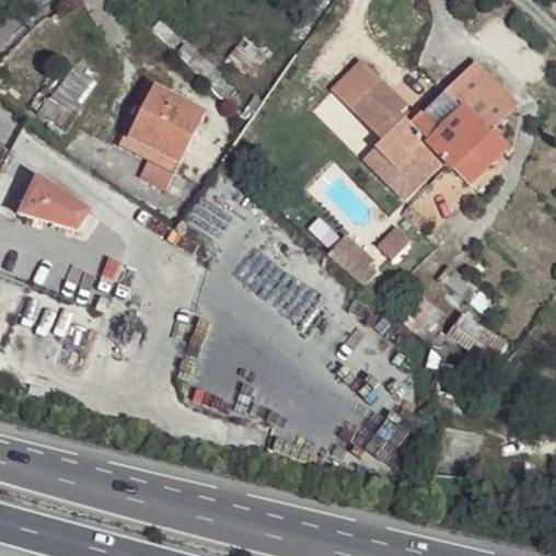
[(58,126),(91,79),(65,61),(32,108),(58,126)]
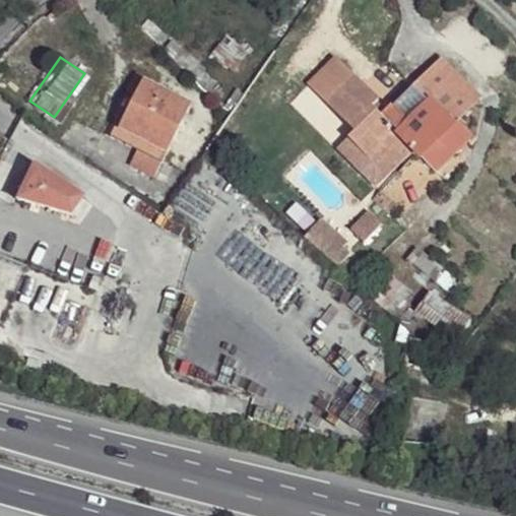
[(386,152),(397,163),(408,151),(431,173),(467,137),(454,123),(475,103),(436,64),(412,87),(385,116),(380,121),(368,109),(373,103),(331,59),(306,83),(352,131),(346,137),(374,166),(386,152)]
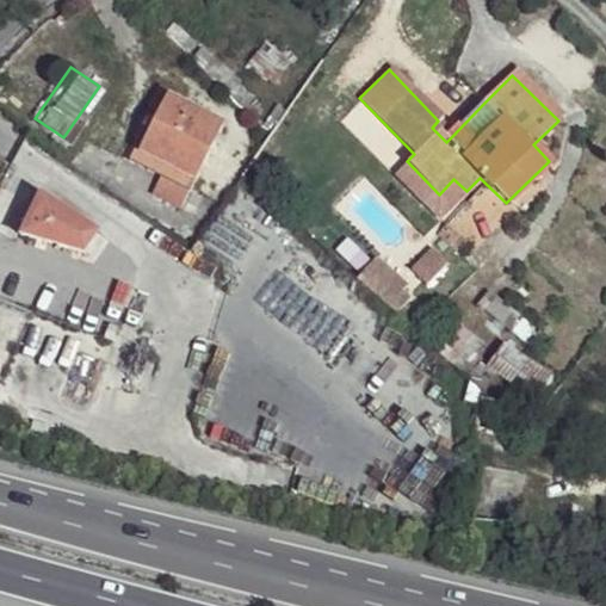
[(167,72),(134,137),(167,155),(174,143),(147,127),(174,74),(167,72)]
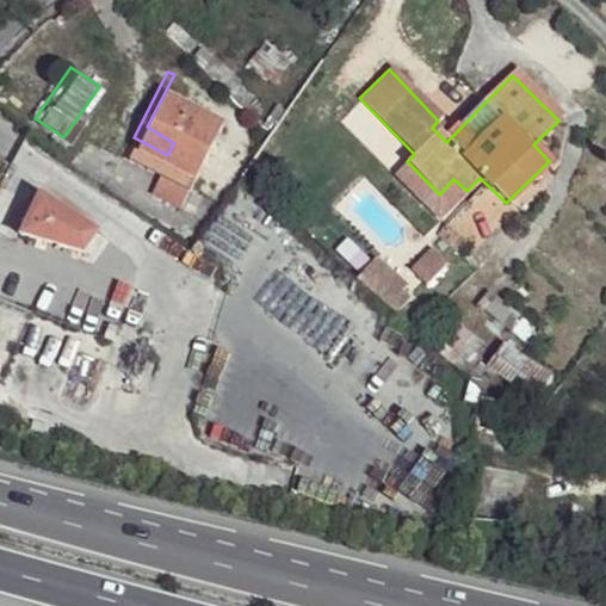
[(167,155),(160,171),(189,186),(232,103),(174,74),(147,127),(174,143),(167,155)]
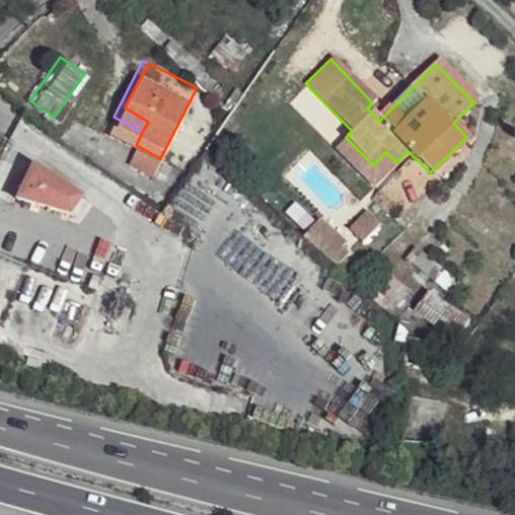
[(372,102),(367,108),(379,121),(384,116),(372,102)]
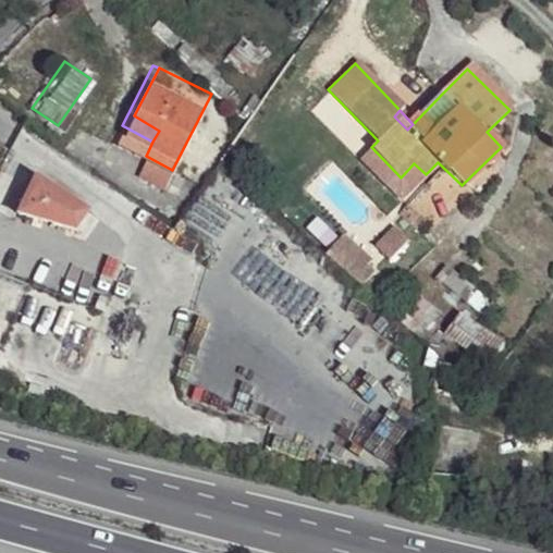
[(401,177),(371,147),(359,159),(400,199),(426,174),(414,163),(401,177)]
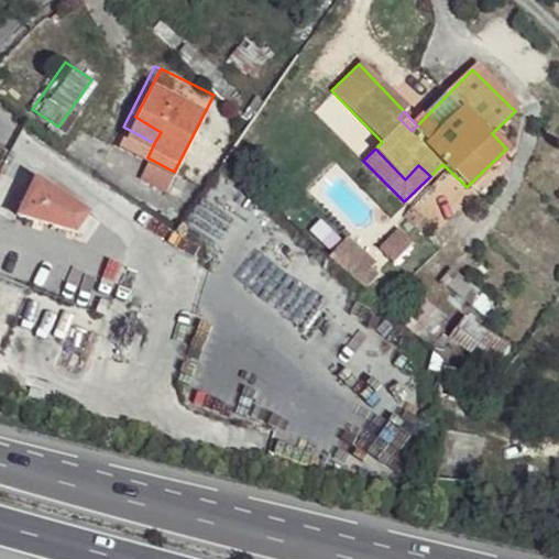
[(88,205),(34,172),(12,207),(68,228),(88,205)]
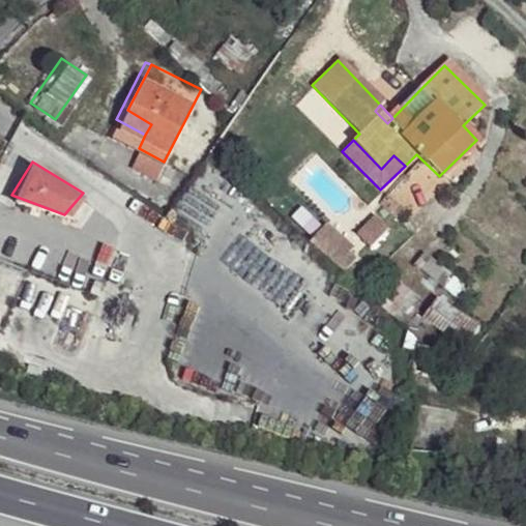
[(300,207),(291,218),(313,237),(315,234),(332,251),(341,240),(300,207)]
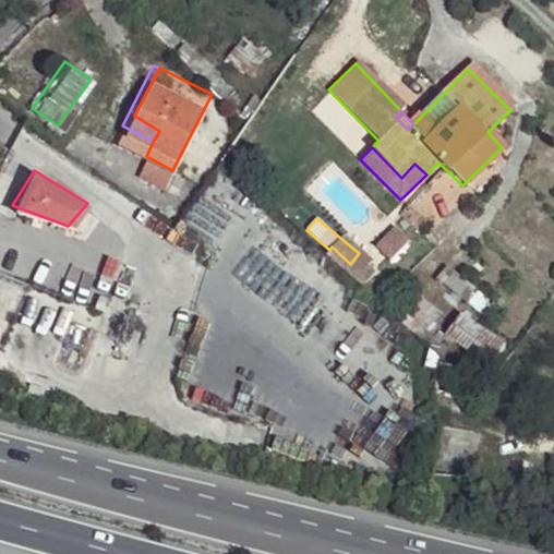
[(392,223),(374,242),(387,255),(406,237),(392,223)]
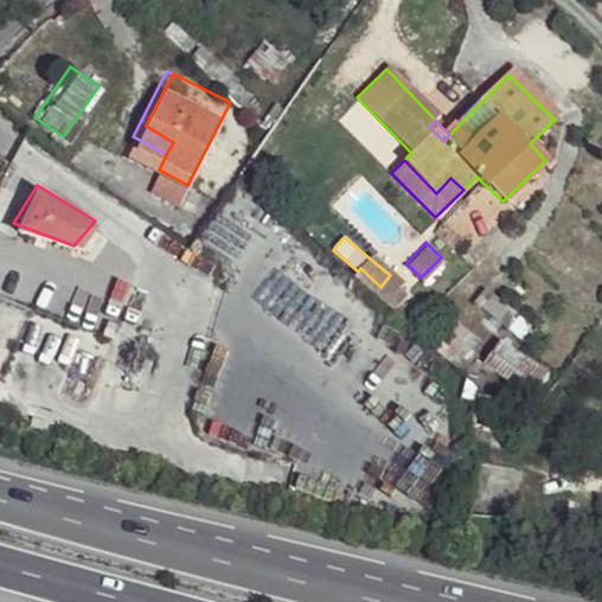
[(458,332),(447,344),(458,357),(469,344),(458,332)]
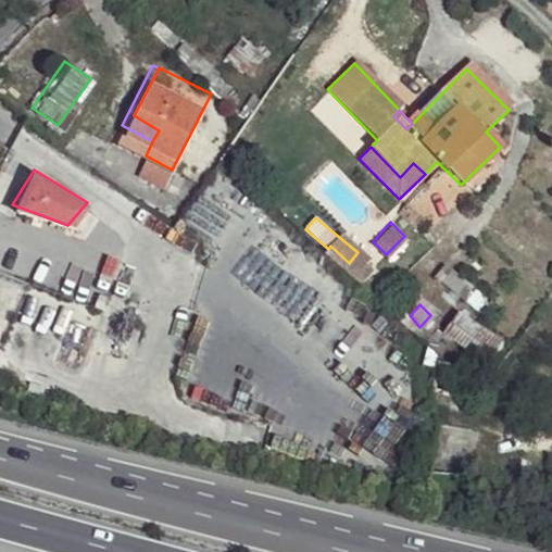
[(452,305),(437,331),(486,361),(501,335),(452,305)]
